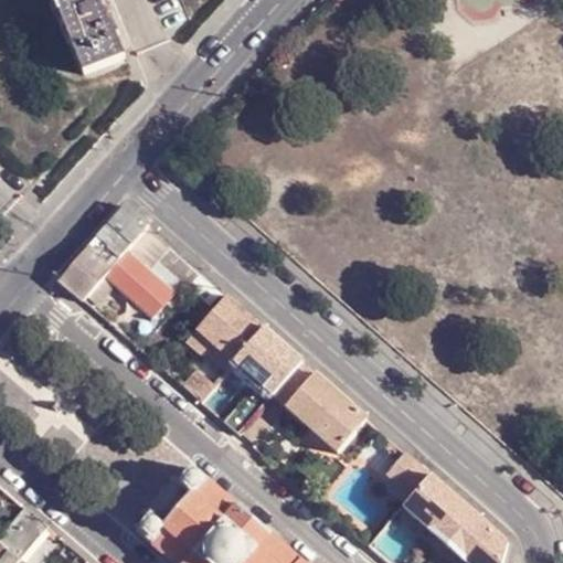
[(53,0),(84,73),(125,56),(106,11),(112,9),(107,0),(105,0),(103,1),(102,0),(53,0)]
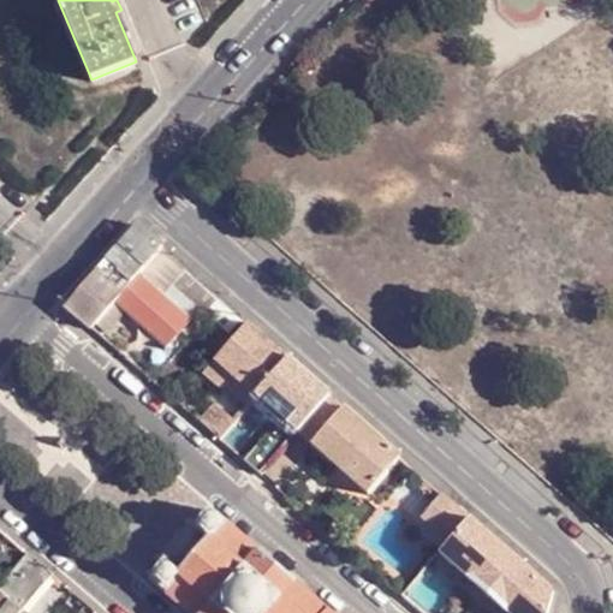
[(63,303),(88,326),(93,320),(94,319),(97,315),(111,299),(137,272),(146,261),(160,247),(134,222),(63,303)]
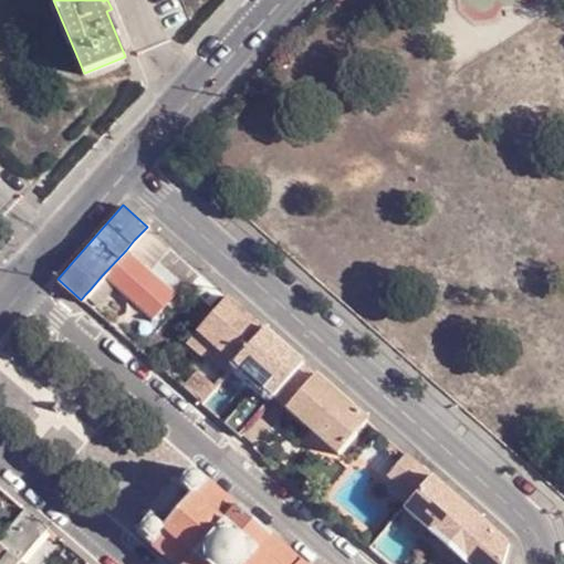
[(200,273),(147,227),(134,240),(147,252),(187,286),(189,284),(191,281),(198,274),(200,273)]
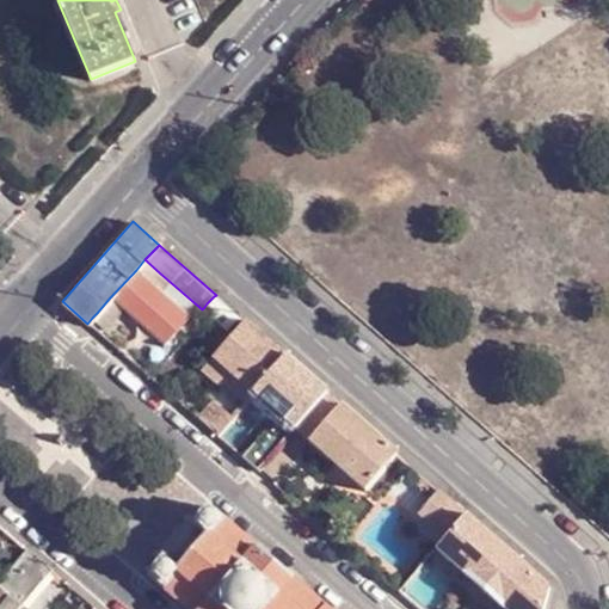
[(159,272),(145,259),(136,270),(149,283),(159,272)]
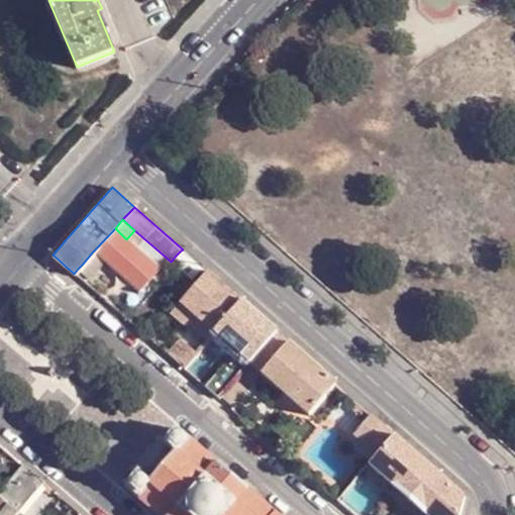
[(126,239),(115,228),(93,251),(100,258),(137,291),(159,268),(126,239)]
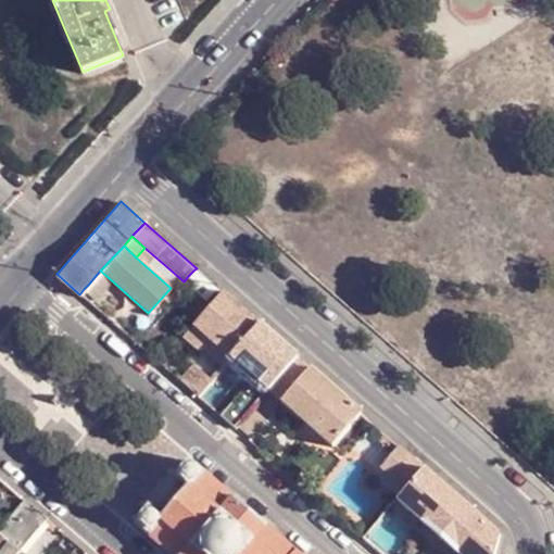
[(204,274),(197,268),(194,269),(188,276),(186,279),(205,296),(216,285),(204,274)]
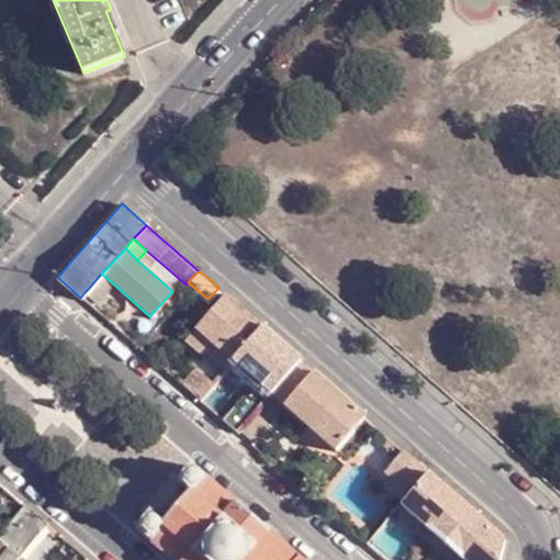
[(89,288),(97,294),(109,280),(101,273),(89,288)]
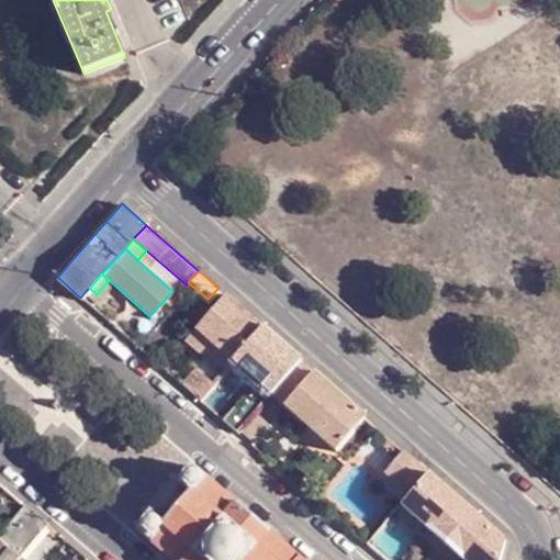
[(86,291),(85,292),(92,299),(97,294),(89,288),(86,291)]
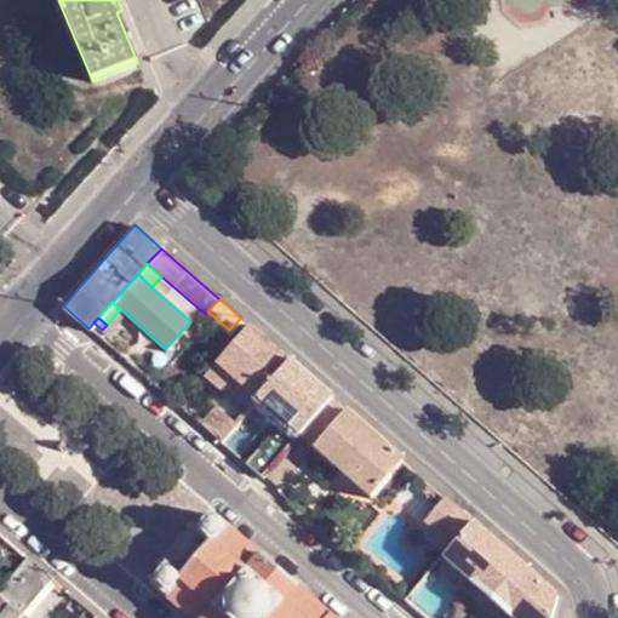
[(247,324),(228,347),(236,354),(257,332),(247,324)]
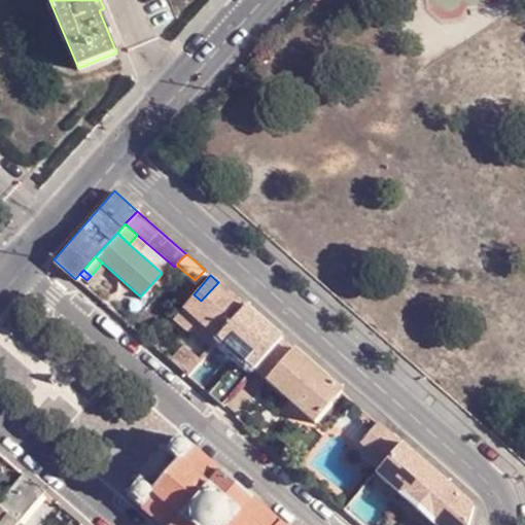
[(226,289),(221,285),(216,290),(221,295),(226,289)]
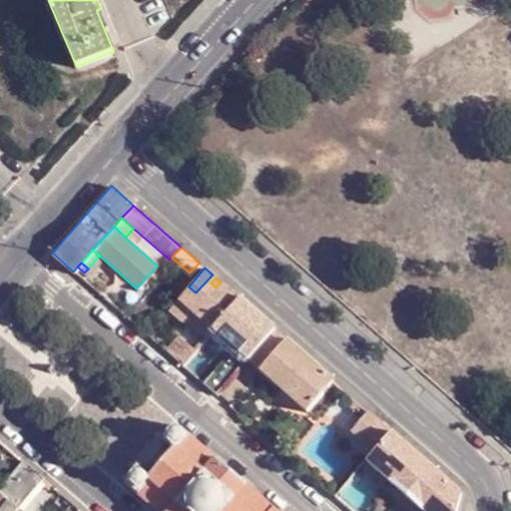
[(205,304),(177,335),(193,349),(212,329),(239,299),(220,282),(215,288),(202,301),(205,304)]
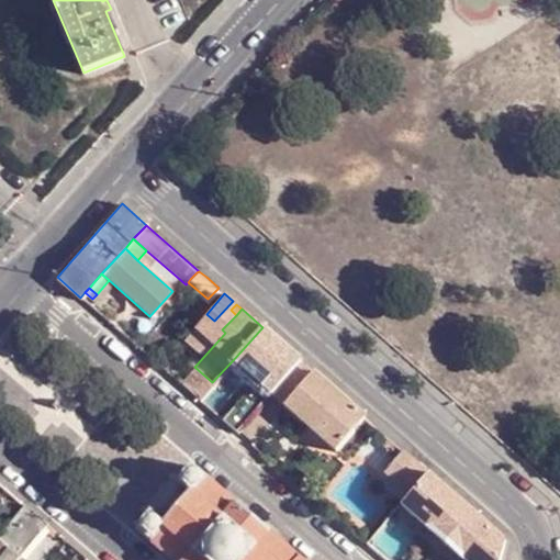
[(299,359),(262,327),(233,360),(270,392),(288,372),(299,359)]
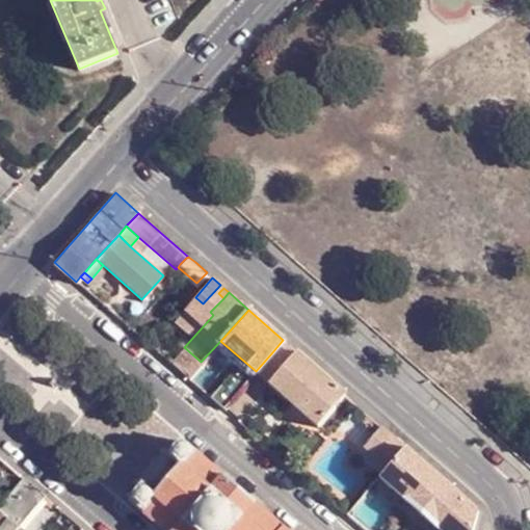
[(295,351),(283,340),(272,352),(256,371),(317,425),(345,394),(295,351)]
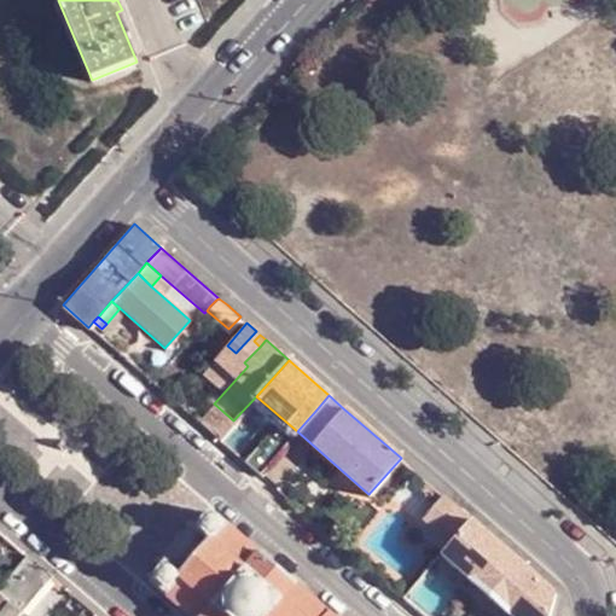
[(214,404),(198,422),(218,439),(233,420),(214,404)]
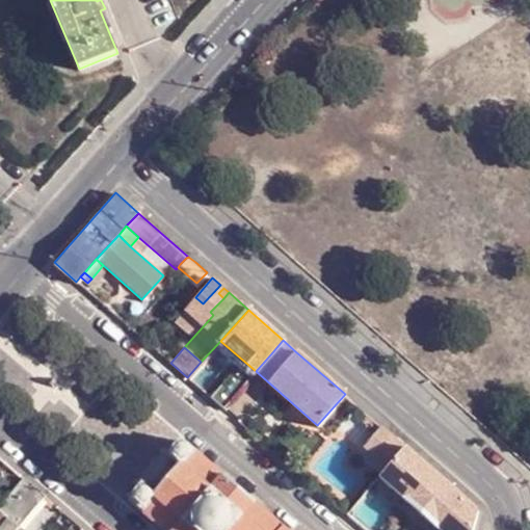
[(222,407),(244,383),(231,371),(209,396),(222,407)]
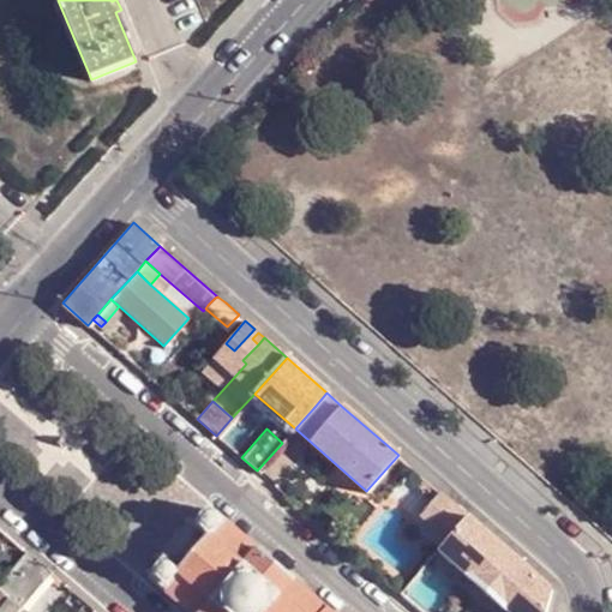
[(467,516),(439,491),(419,515),(432,526),(447,539),(467,516)]
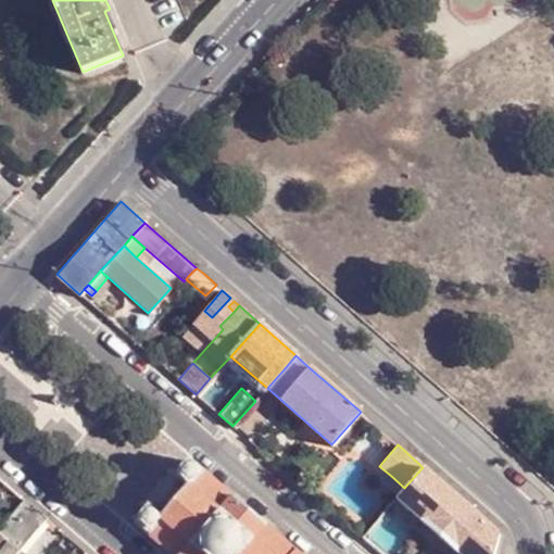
[(133,520),(171,553),(297,553),(186,458),(175,471),(172,475),(176,479),(150,507),(147,504),(143,507),(133,520)]
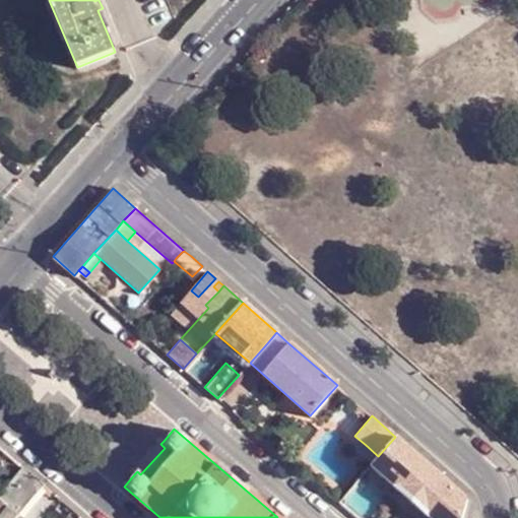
[(153,439),(160,444),(164,441),(157,435),(153,439)]
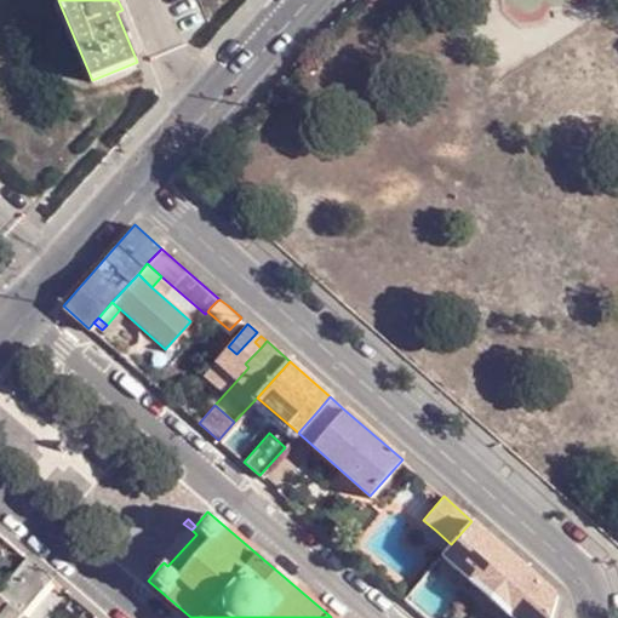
[(511,617),(549,617),(556,596),(471,521),(451,544),(442,553),(441,555),(511,617)]
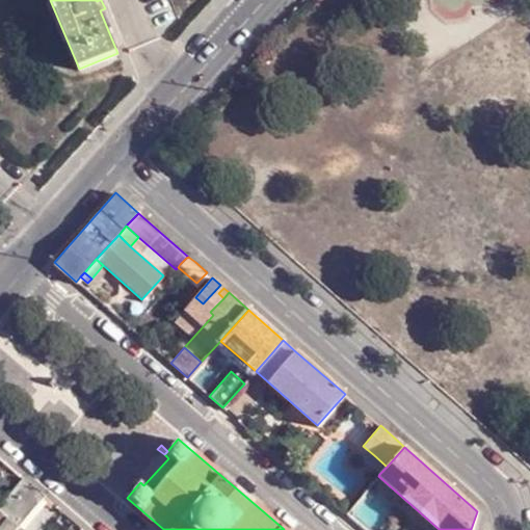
[(387,467),(374,455),(367,464),(379,474),(387,467)]
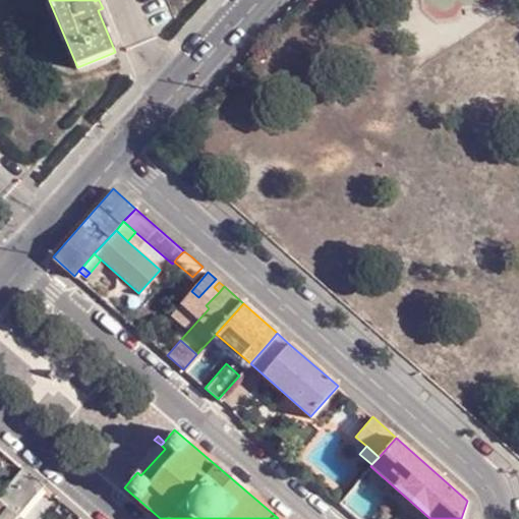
[(127,470),(134,475),(137,472),(130,466),(127,470)]
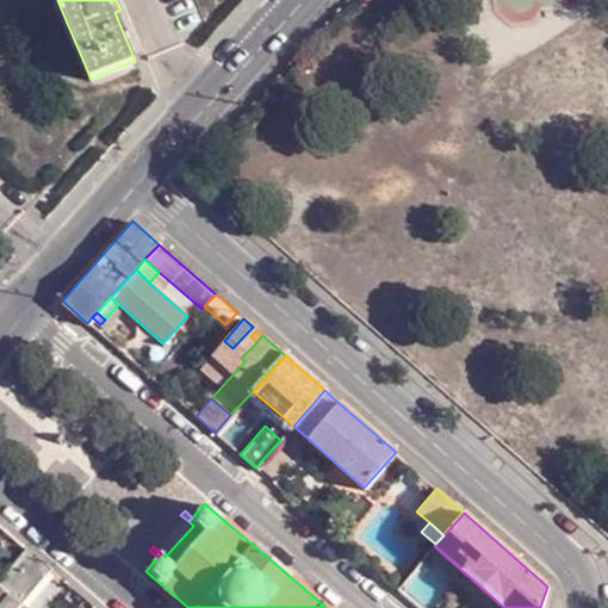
[(0,587),(10,595),(41,559),(28,548),(0,581),(0,587)]
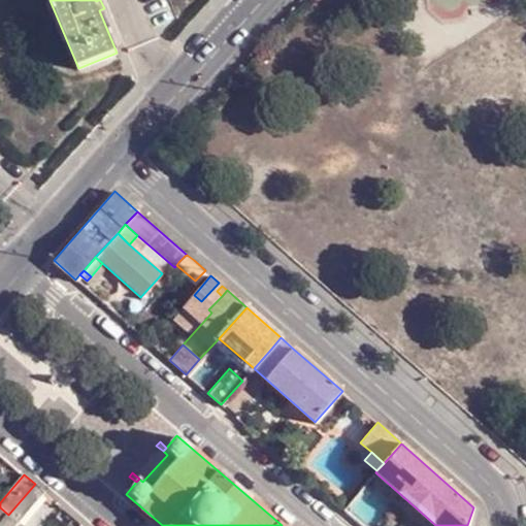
[(44,492),(35,484),(8,515),(0,523),(0,525),(14,525),(38,498),(44,492)]
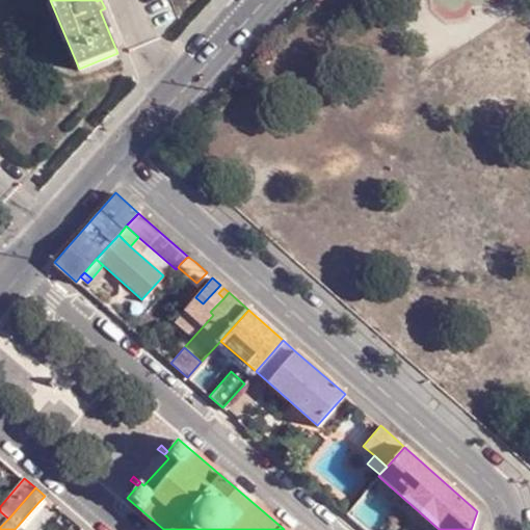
[(53,504),(45,496),(38,502),(48,510),(53,504)]
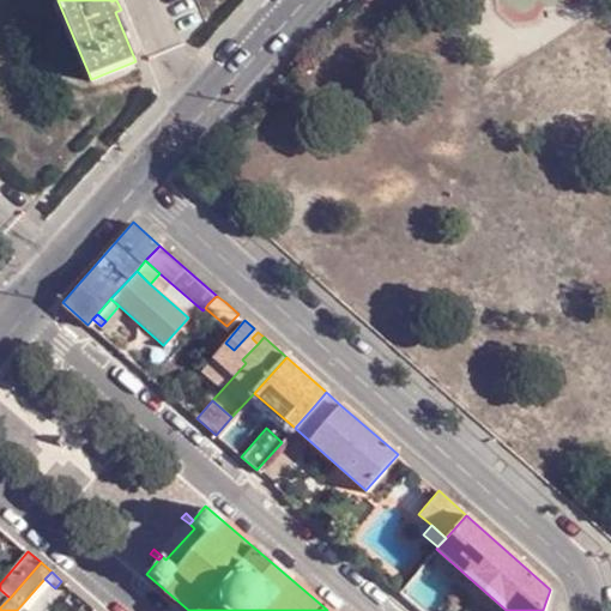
[(0,608),(10,598),(0,590),(0,608)]
